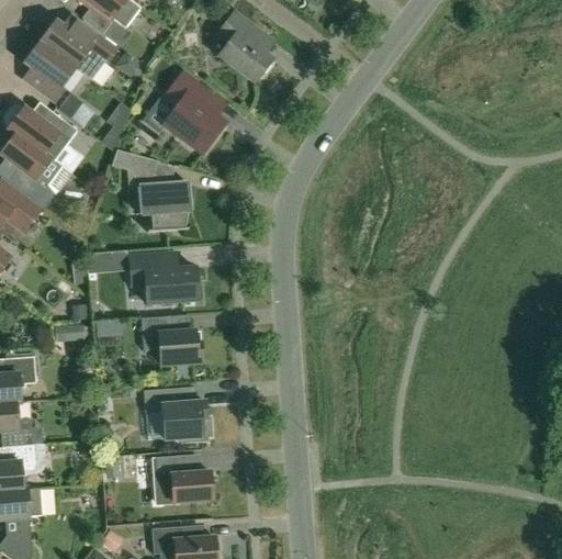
[(139,7),(131,0),(80,0),(89,7),(81,17),(102,33),(110,22),(109,21),(111,18),(124,28),(139,7)]
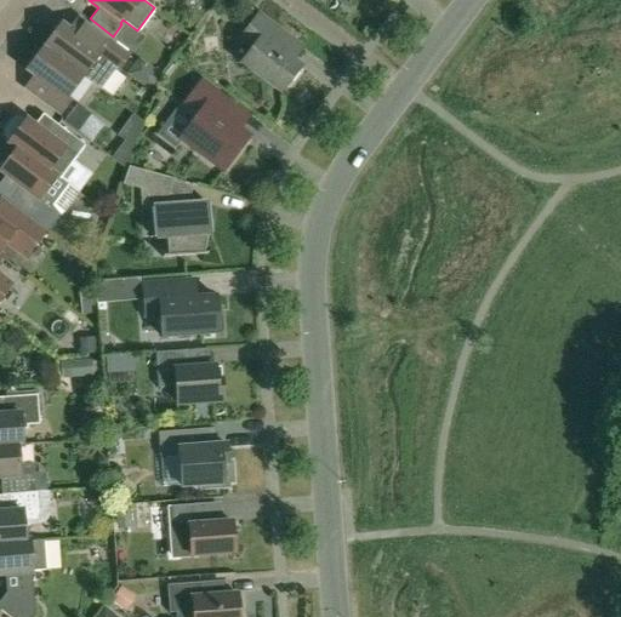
[(303,45),(284,30),(258,11),(239,36),(251,46),(240,60),(280,90),(300,64),(292,58),(303,45)]
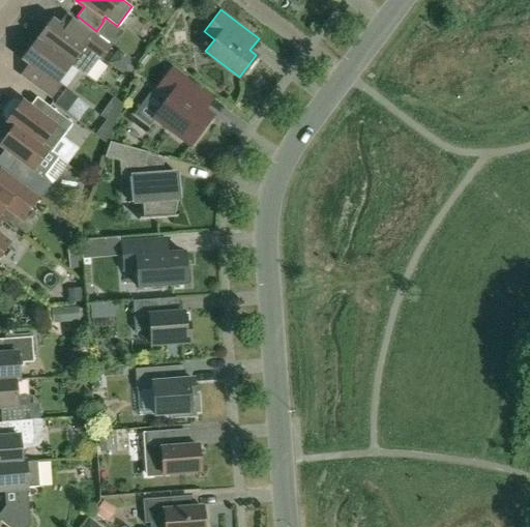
[(110,46),(99,38),(66,13),(58,23),(52,19),(37,38),(70,63),(69,63),(84,75),(98,56),(100,57),(110,46)]
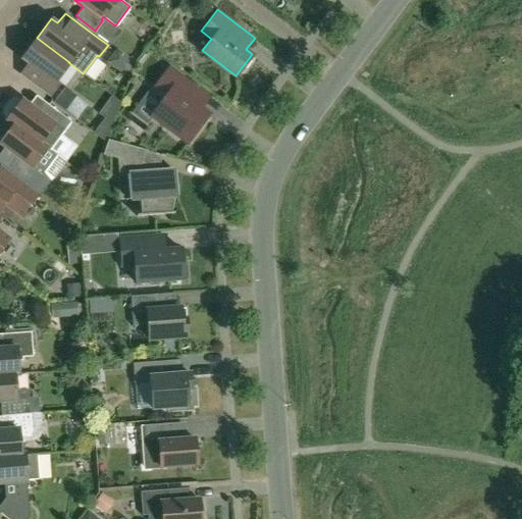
[(56,80),(68,62),(69,62),(37,38),(21,57),(29,62),(21,71),(50,94),(59,83),(56,80)]
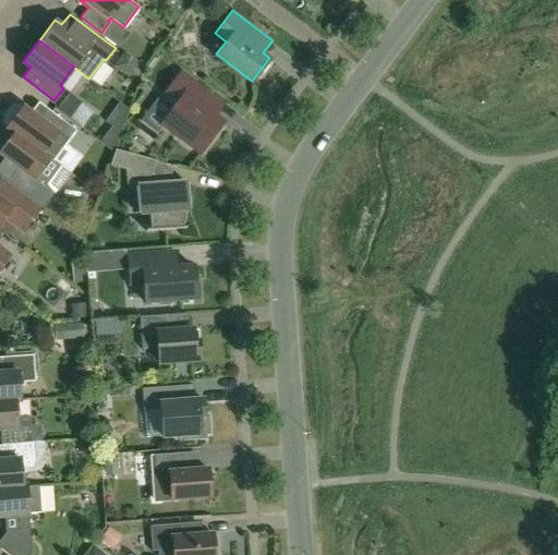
[(144,64),(124,49),(113,63),(134,79),(144,64)]
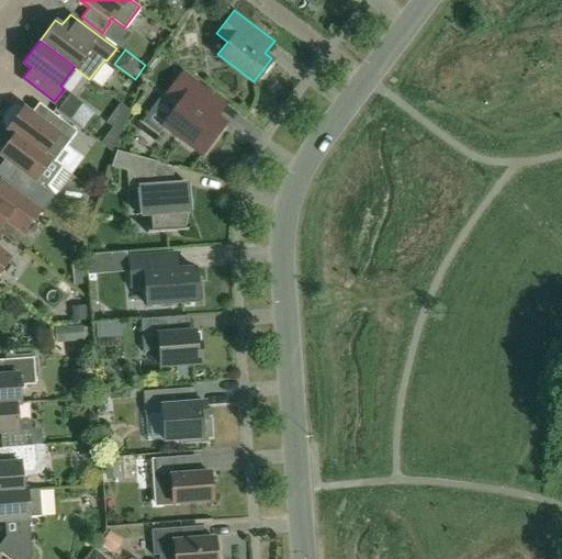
[(182,73),(164,97),(176,105),(163,123),(198,149),(209,135),(212,138),(224,122),(197,102),(205,89),(182,73)]
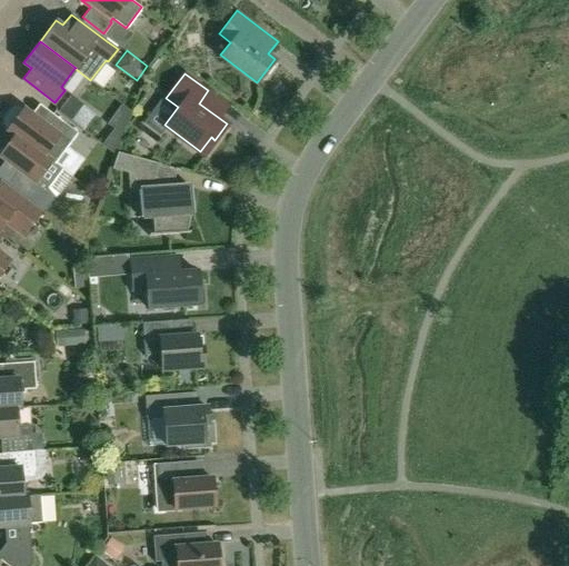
[(92,112),(68,93),(57,109),(81,128),(92,112)]
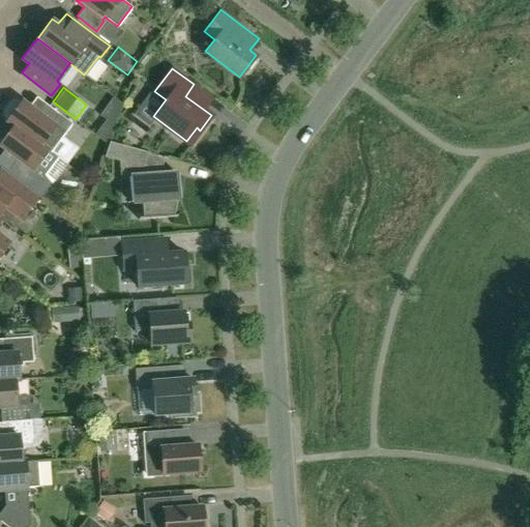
[(22,99),(21,101),(17,98),(11,99),(3,111),(4,116),(7,118),(6,120),(13,124),(40,144),(40,143),(49,133),(60,138),(72,122),(59,112),(52,122),(22,99)]
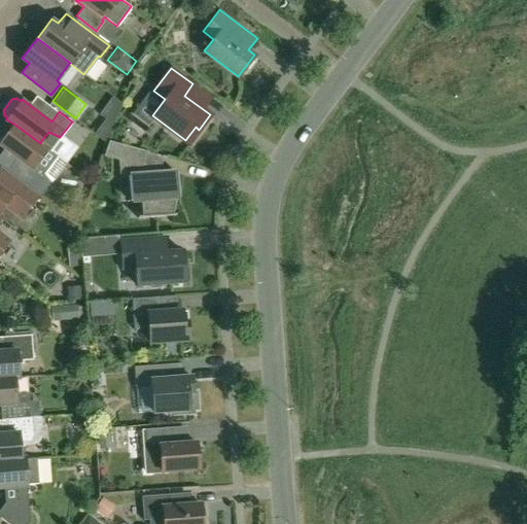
[(134,113),(144,125),(153,117),(143,106),(134,113)]
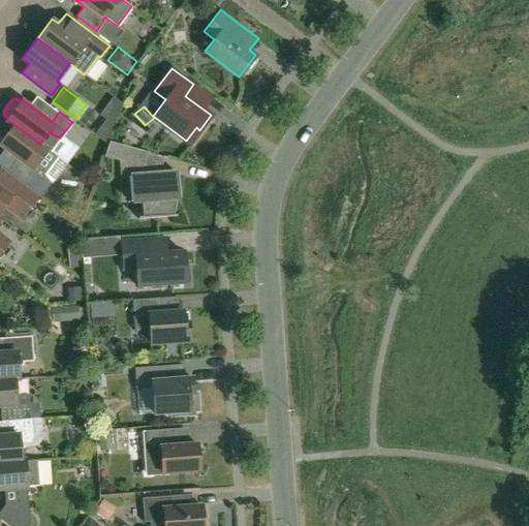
[(106,142),(114,124),(106,118),(95,133),(106,142)]
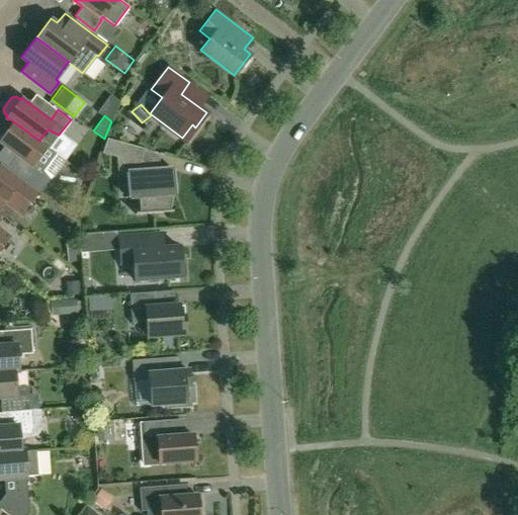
[(56,152),(47,145),(39,140),(39,141),(13,121),(0,139),(0,141),(11,149),(10,150),(11,155),(14,157),(6,167),(31,185),(42,169),(56,152)]
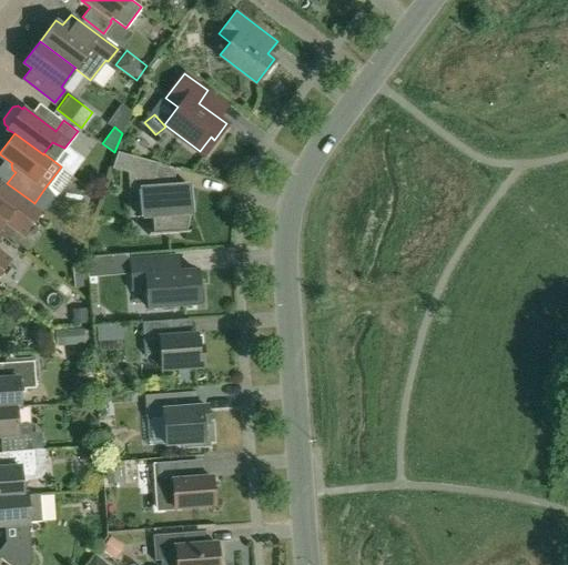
[(189,230),(193,212),(191,185),(151,188),(151,182),(156,161),(118,150),(112,167),(128,171),(129,191),(138,190),(140,215),(153,214),(154,233),(189,231),(189,230)]
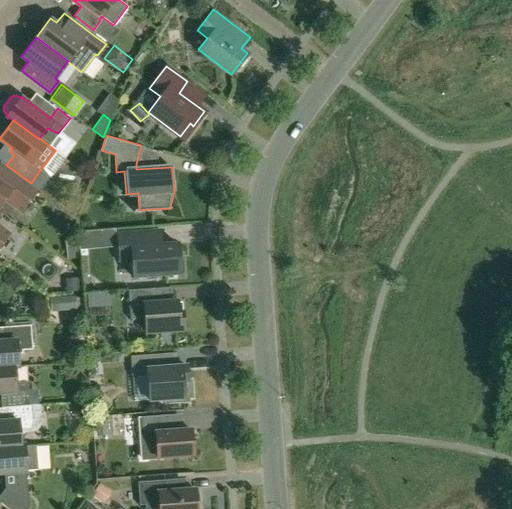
[(21,210),(36,190),(15,174),(8,184),(0,178),(0,203),(5,198),(21,210)]
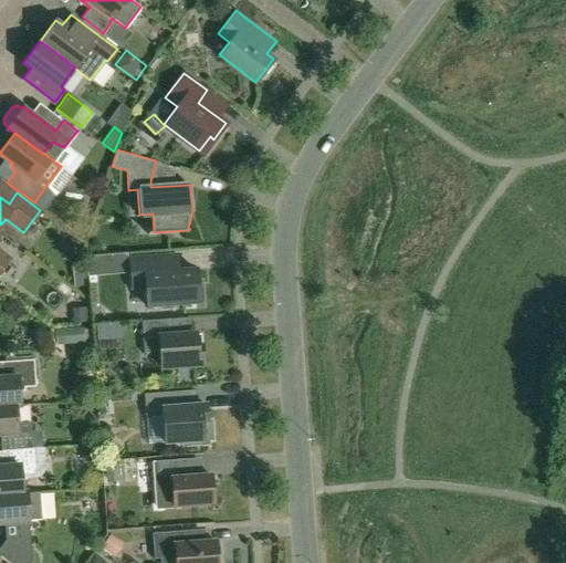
[(0,249),(0,232),(1,232),(0,231),(0,270),(10,257),(0,249)]
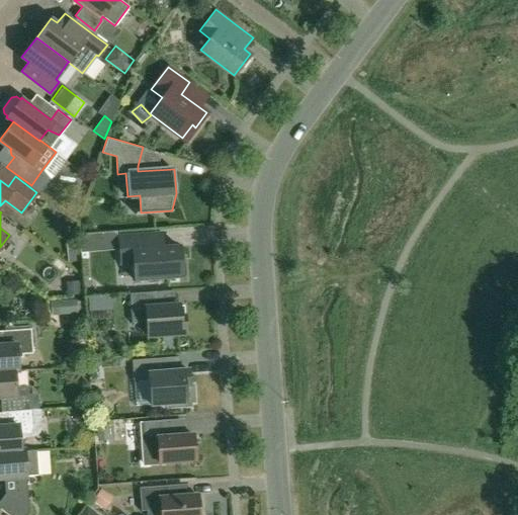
[(94,251),(93,232),(79,233),(80,252),(94,251)]
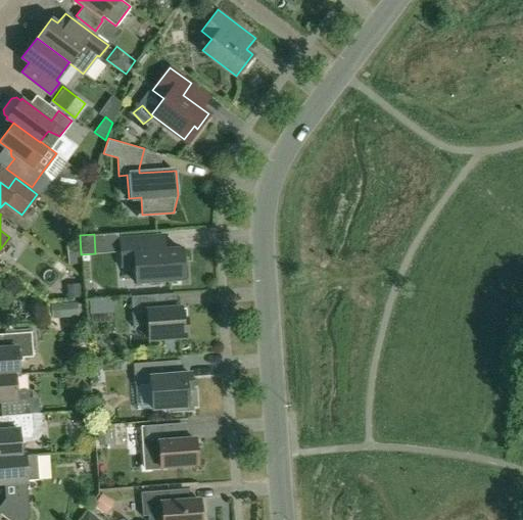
[(181,247),(153,249),(152,234),(119,237),(121,265),(134,264),(136,282),(183,278),(181,247)]
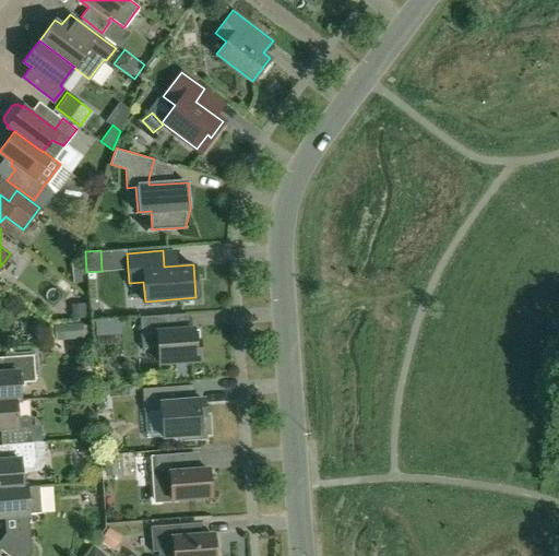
[(87,281),(86,270),(72,271),(73,282),(87,281)]
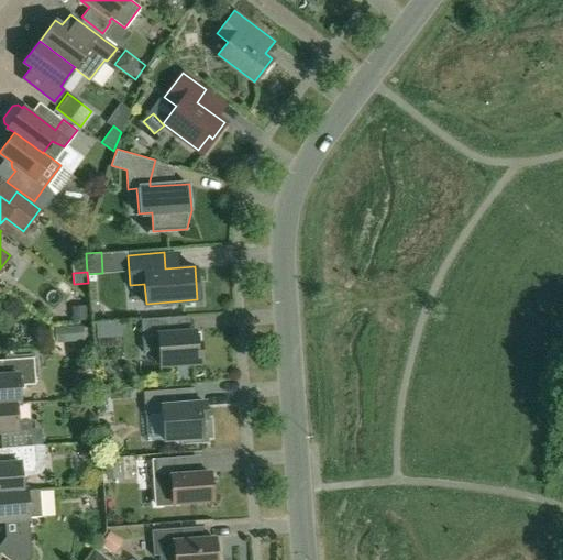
[(87,318),(86,305),(72,306),(73,319),(87,318)]
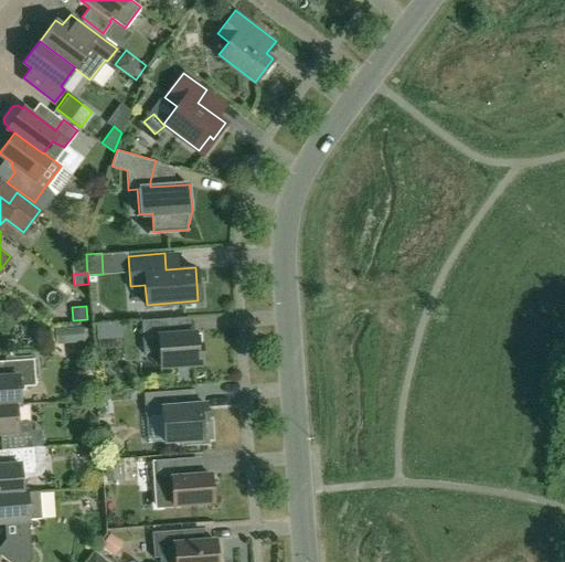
[(200,332),(170,335),(169,317),(140,319),(144,351),(160,350),(161,366),(202,362),(200,332)]
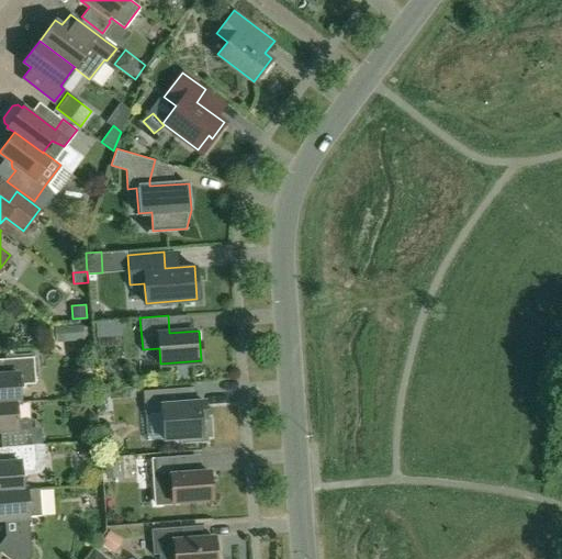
[(82,338),(81,323),(70,324),(71,338),(82,338)]
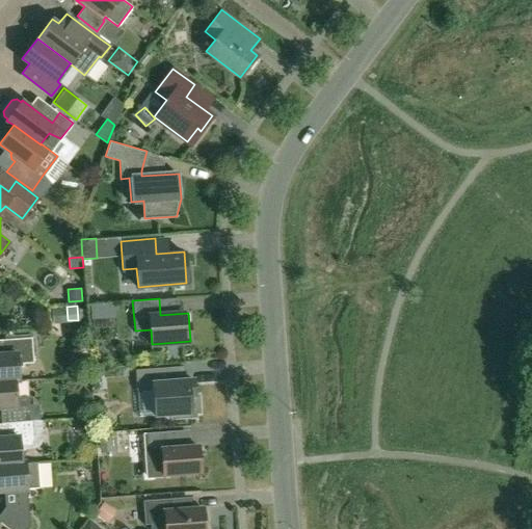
[(23,366),(23,362),(33,362),(31,337),(4,339),(5,353),(0,353),(0,380),(15,379),(15,380),(19,379),(18,366),(23,366)]
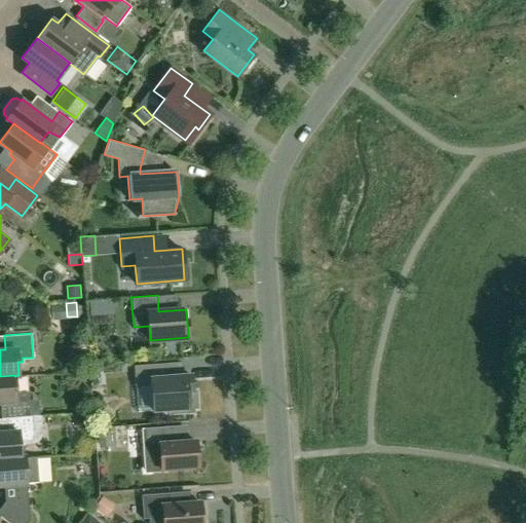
[(120,370),(119,361),(100,363),(101,372),(120,370)]
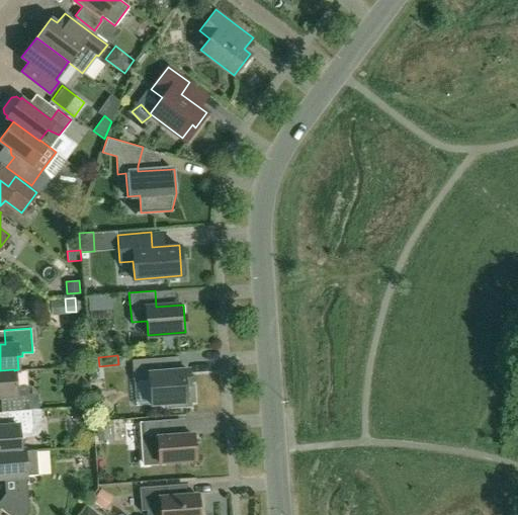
[(194,401),(193,383),(189,383),(188,368),(169,370),(168,356),(132,358),(133,379),(149,378),(151,404),(164,403),(165,407),(191,405),(190,401),(194,401)]
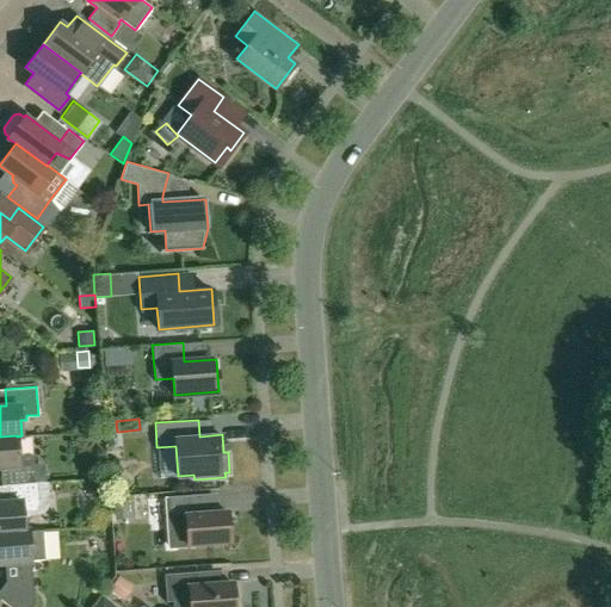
[(18,454),(17,437),(17,435),(0,437),(0,466),(5,466),(7,484),(45,481),(44,471),(35,472),(34,456),(30,453),(18,454)]
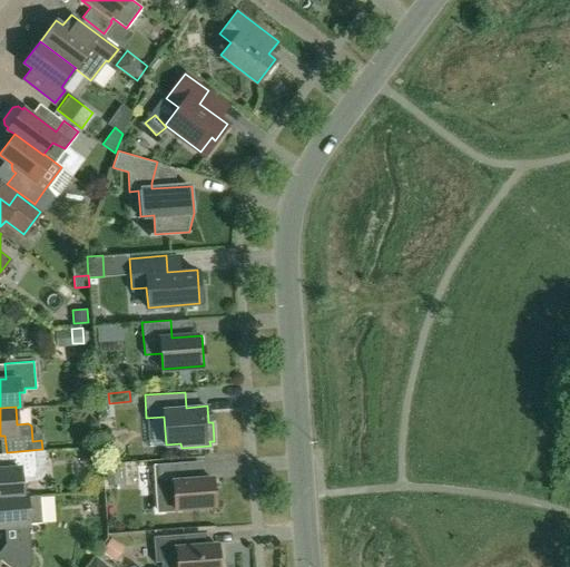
[(46,449),(42,449),(7,452),(8,468),(0,468),(0,497),(22,496),(22,495),(21,480),(27,480),(27,479),(37,478),(40,477),(42,475),(46,470),(46,466),(46,449)]
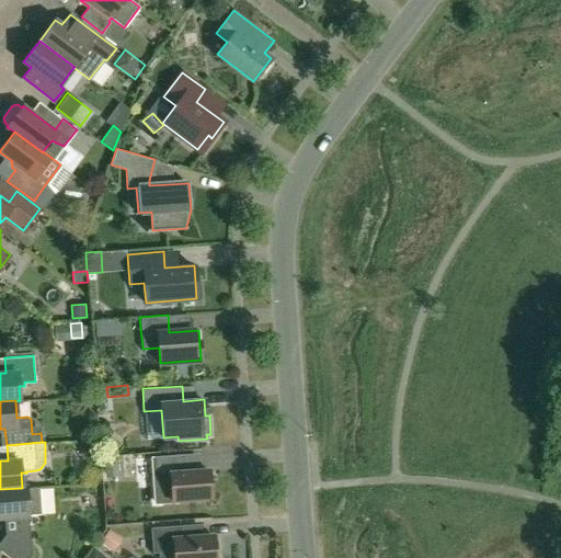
[(209,469),(180,471),(179,454),(152,456),(156,501),(210,498),(209,469)]
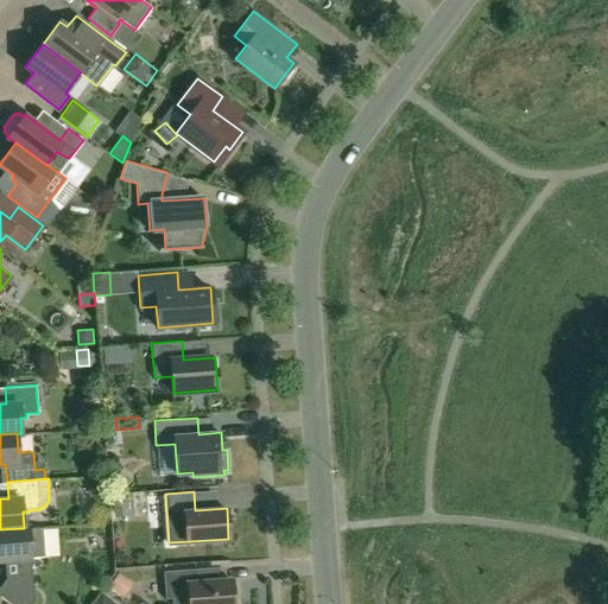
[(128,510),(127,495),(113,496),(114,510),(128,510)]
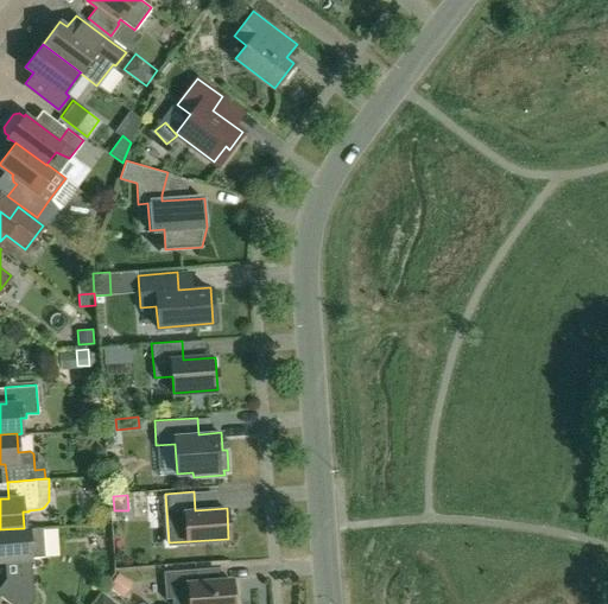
[(38,526),(29,527),(24,527),(24,528),(0,529),(0,559),(18,558),(19,577),(6,578),(0,585),(0,593),(13,603),(30,603),(33,599),(31,555),(40,554),(38,526)]
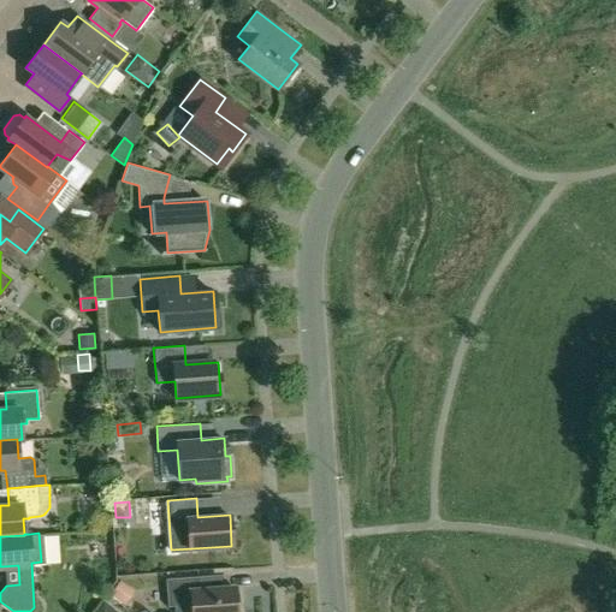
[(236,611),(236,606),(240,606),(238,592),(235,592),(235,587),(200,589),(199,575),(165,577),(167,606),(175,605),(175,611),(236,611)]
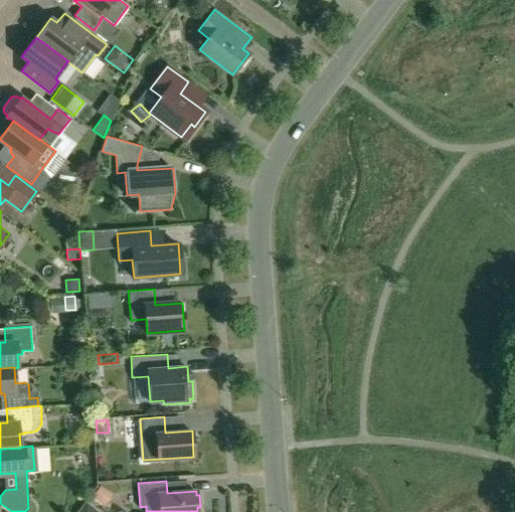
[(98,501),(106,490),(98,485),(90,496),(98,501)]
